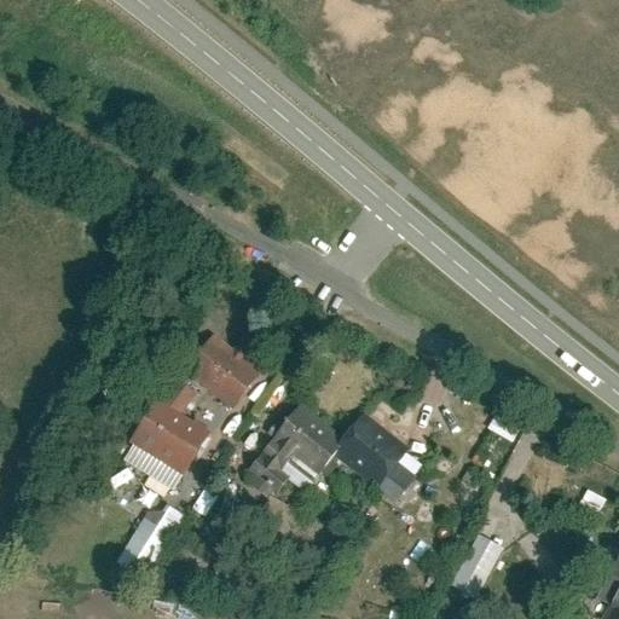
[(213,334),(181,370),(226,409),(258,372),(213,334)]
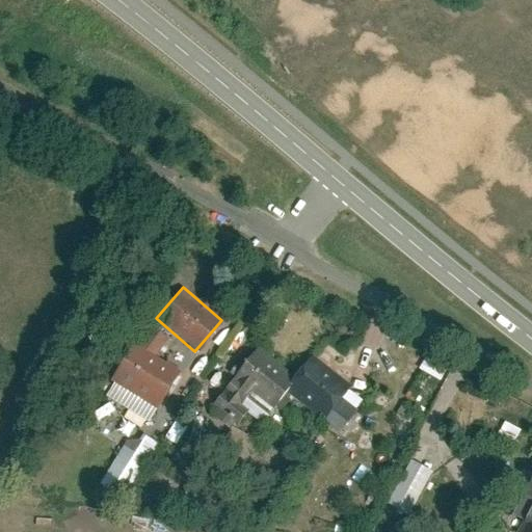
[(181,365),(130,339),(108,380),(159,406),(181,365)]
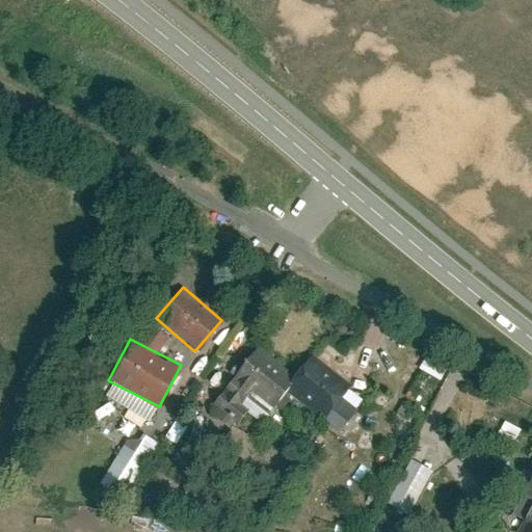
[(294,373),(253,342),(219,388),(265,421),(284,395),(339,434),(360,405),(342,392),(350,380),(311,350),(294,373)]
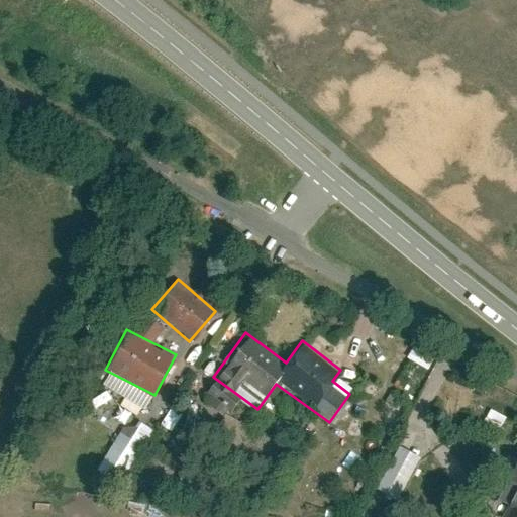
[(429,370),(435,357),(413,346),(407,359),(429,370)]
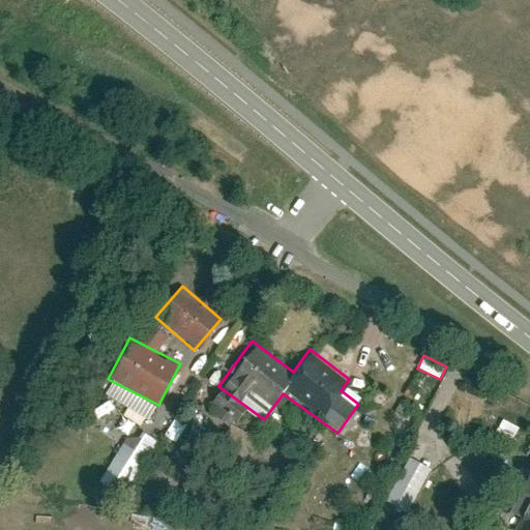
[(510,445),(519,429),(503,420),(494,436),(510,445)]
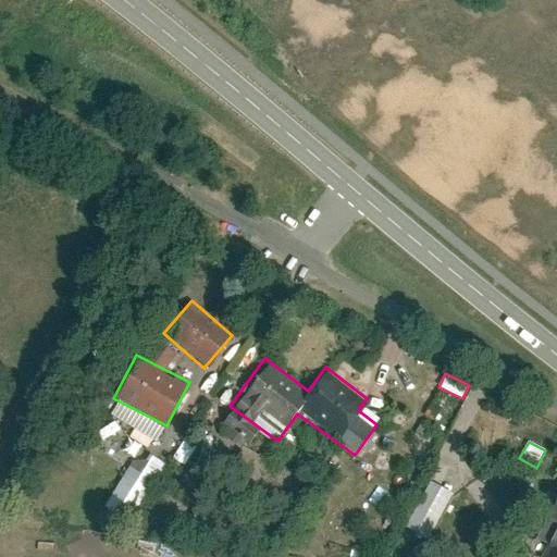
[(151,500),(171,469),(149,455),(143,465),(134,459),(102,508),(127,523),(145,496),(151,500)]
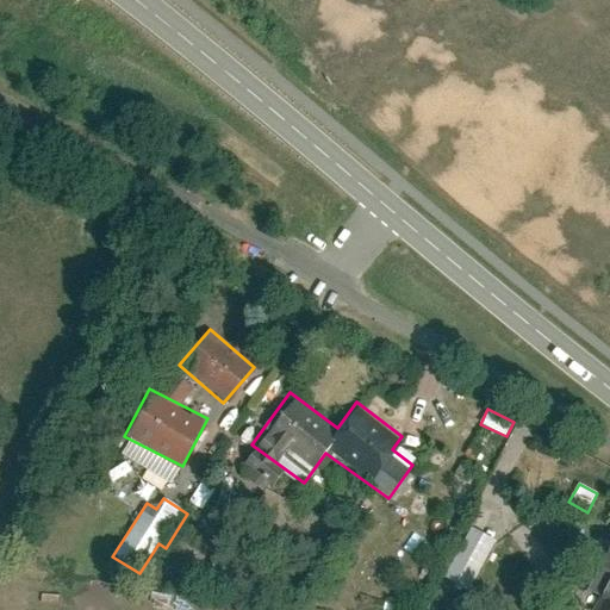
[(609,609),(609,542),(589,590),(597,593),(589,609),(609,609)]
